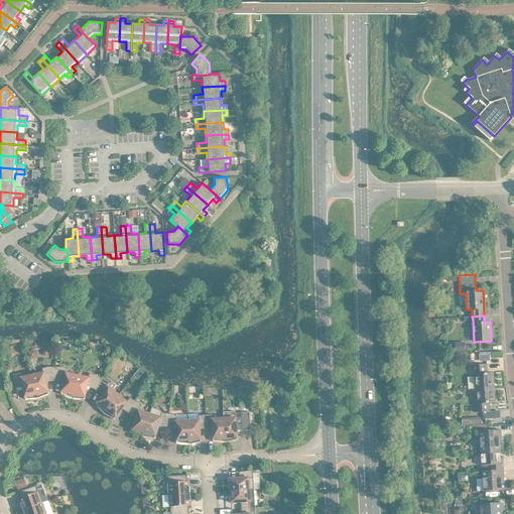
[(474,375),(475,389),(494,387),(493,373),(487,373),(486,365),(472,366),(472,375),(474,375)]
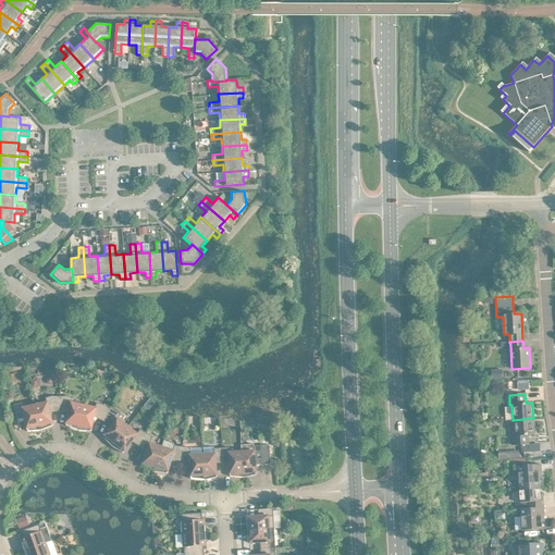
[(51,410),(59,410),(59,396),(52,396),(46,397),(47,402),(35,405),(40,430),(52,426),(49,411),(51,410)]
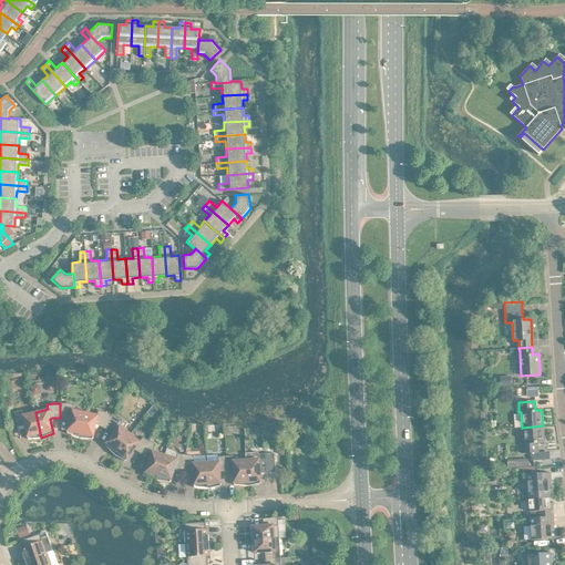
[(67,433),(79,438),(84,412),(73,410),(74,404),(68,403),(60,403),(60,418),(68,418),(70,419),(67,433)]
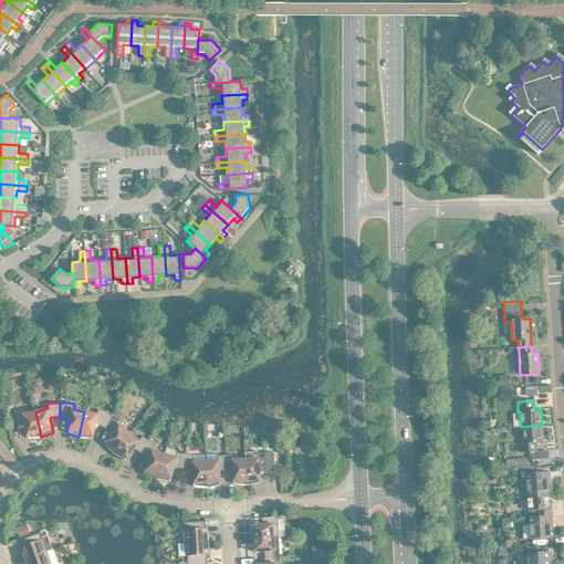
[(153,405),(146,411),(150,416),(157,408),(153,405)]
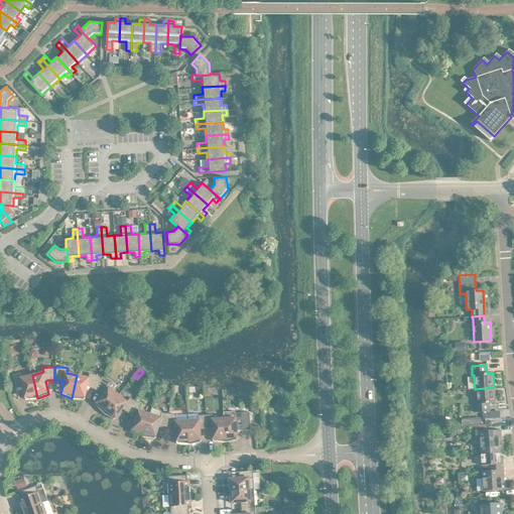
[(25,399),(37,398),(32,375),(21,377),(20,373),(13,374),(16,388),(22,386),(25,399)]
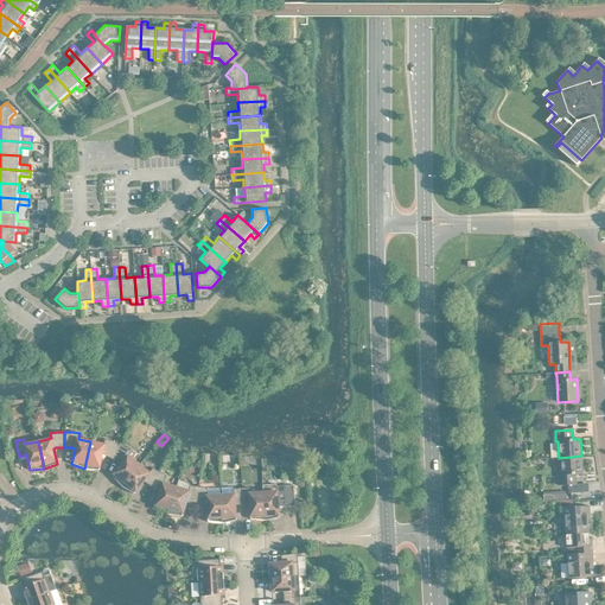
[(104,454),(112,458),(119,444),(112,440),(104,439),(103,444),(90,441),(84,469),(99,470),(102,454),(104,454)]
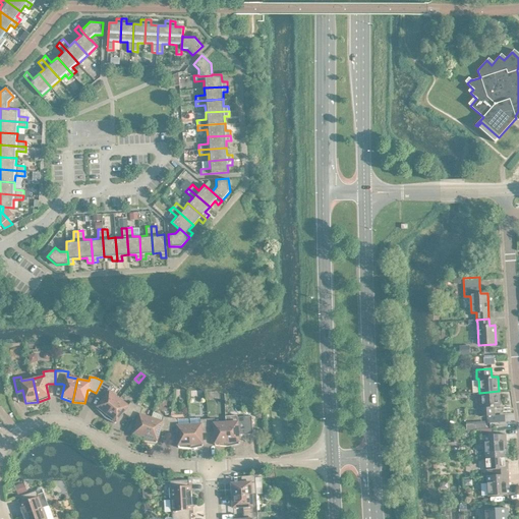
[(96,408),(104,417),(119,398),(110,391),(113,388),(108,384),(102,381),(96,393),(103,396),(104,398),(96,408)]
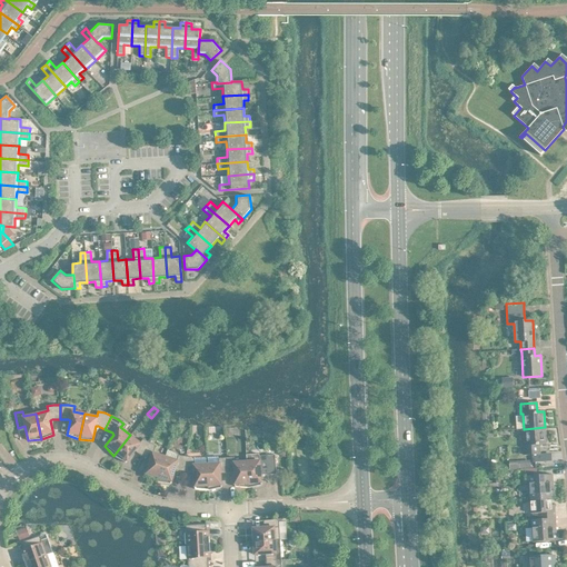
[(545,427),(524,429),(525,445),(523,445),(524,455),(539,454),(539,444),(546,444),(545,427)]
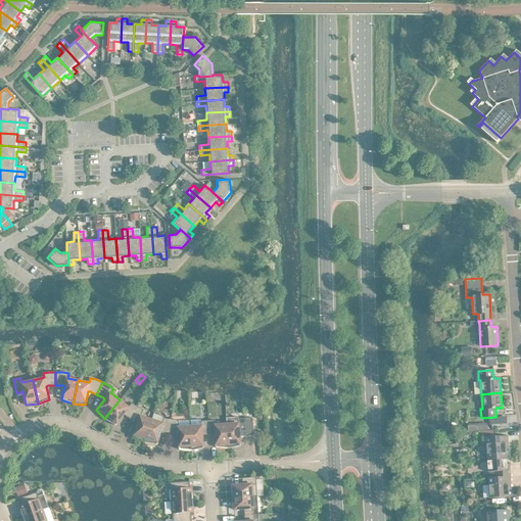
[(126,415),(131,418),(137,406),(131,403),(129,407),(120,399),(104,419),(115,425),(124,414),(126,415)]
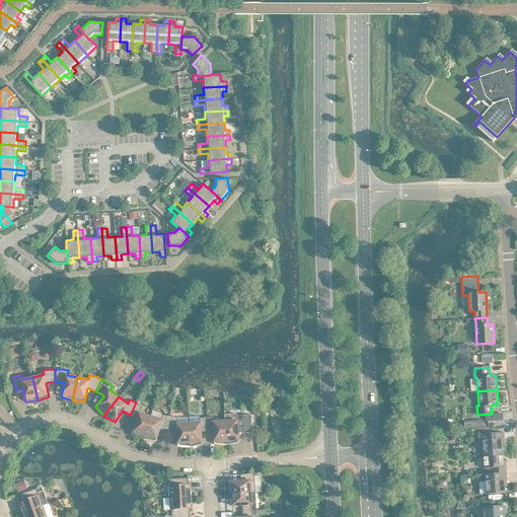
[(133,434),(143,439),(150,416),(140,413),(142,405),(136,402),(130,415),(135,418),(137,419),(133,434)]
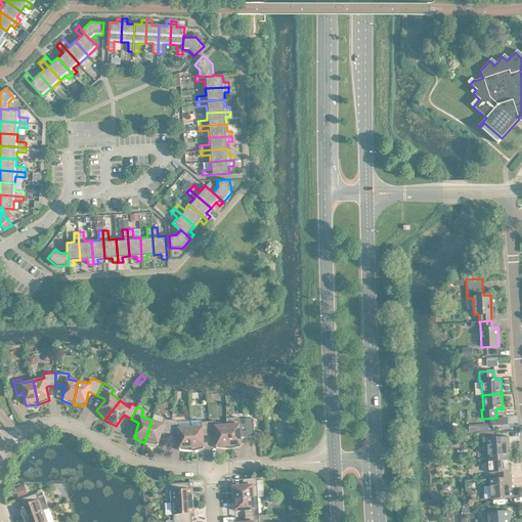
[(258,410),(256,416),(258,419),(263,421),(266,414),(258,410)]
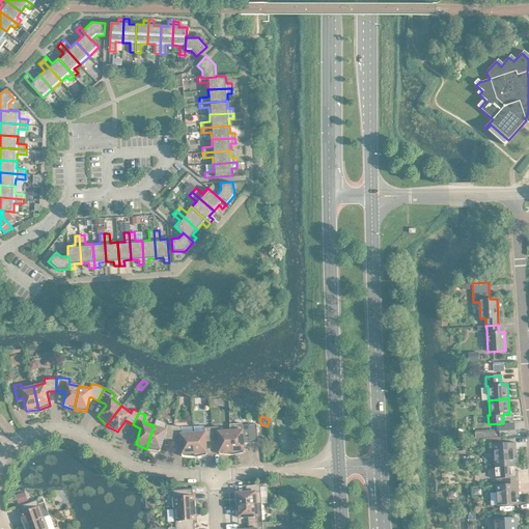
[(165,438),(172,439),(173,425),(166,424),(156,419),(154,425),(146,449),(159,451),(163,438),(165,438)]
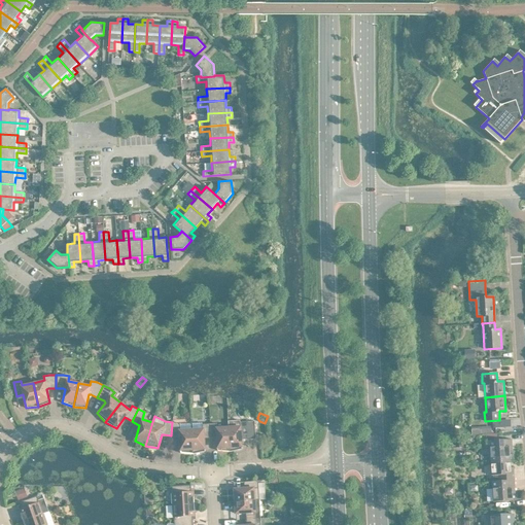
[(240,426),(228,427),(230,451),(242,449),(241,440),(254,439),(253,421),(239,421),(240,426)]
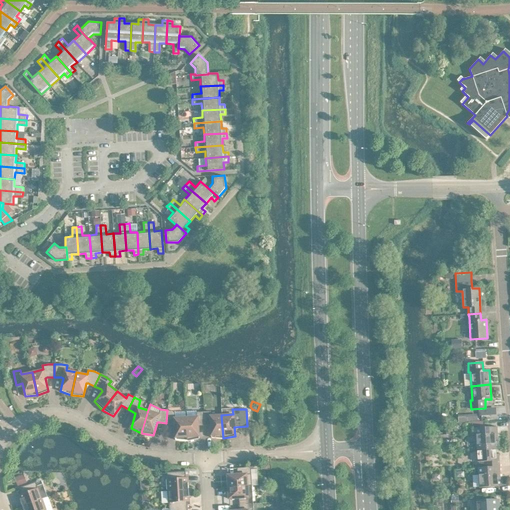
[(175,439),(187,440),(186,417),(174,418),(174,411),(167,410),(166,423),(172,424),(174,424),(175,439)]
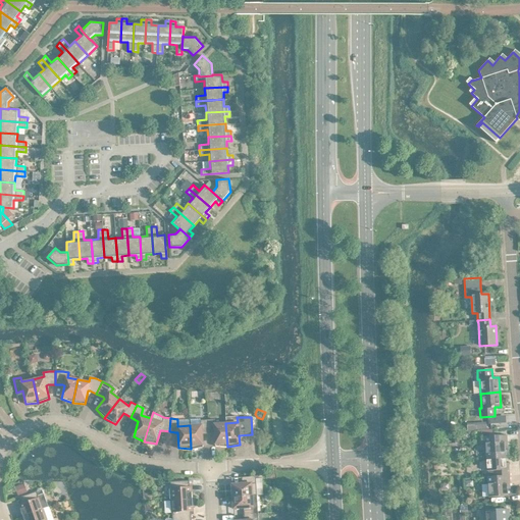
[(190,425),(191,449),(203,447),(202,433),(208,433),(207,419),(200,420),(201,424),(190,425)]
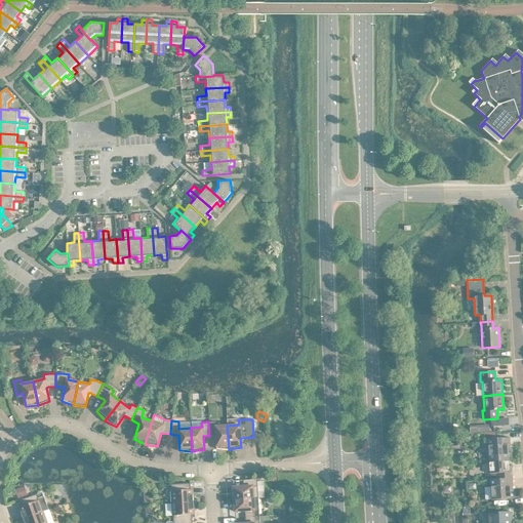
[(215,421),(208,421),(209,436),(215,435),(216,448),(229,449),(227,426),(215,427),(215,421)]
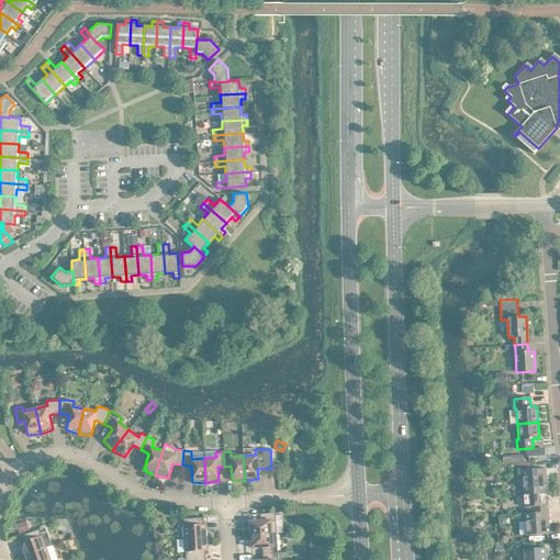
[(523,477),(523,492),(544,491),(544,482),(546,482),(545,468),(518,470),(519,478),(523,477)]
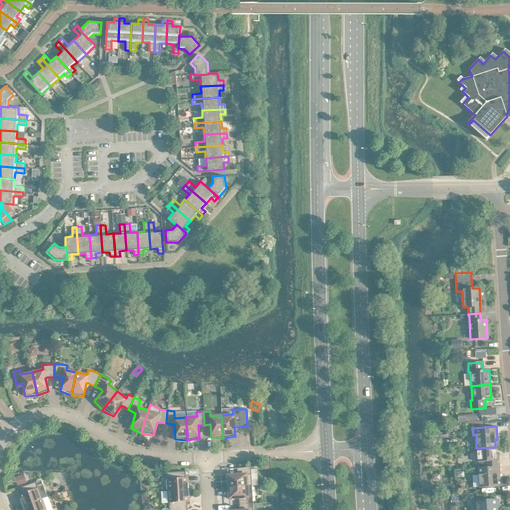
[(478,461),(479,467),(499,466),(498,454),(495,454),(495,447),(476,448),(477,461),(478,461)]
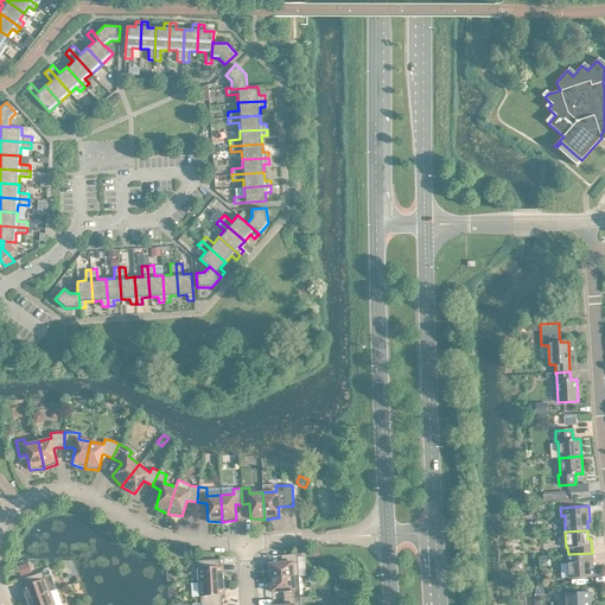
[(592,553),(568,554),(567,554),(568,578),(591,577),(590,568),(593,567),(592,553)]
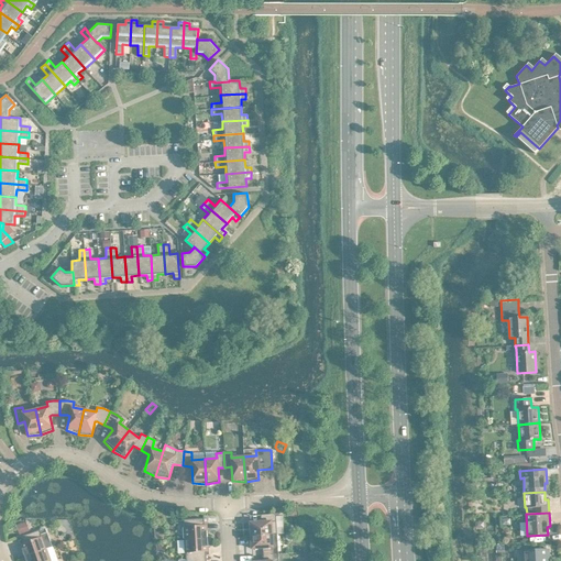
[(251,536),(272,534),(276,534),(275,514),(261,515),(261,521),(250,523),(251,536)]
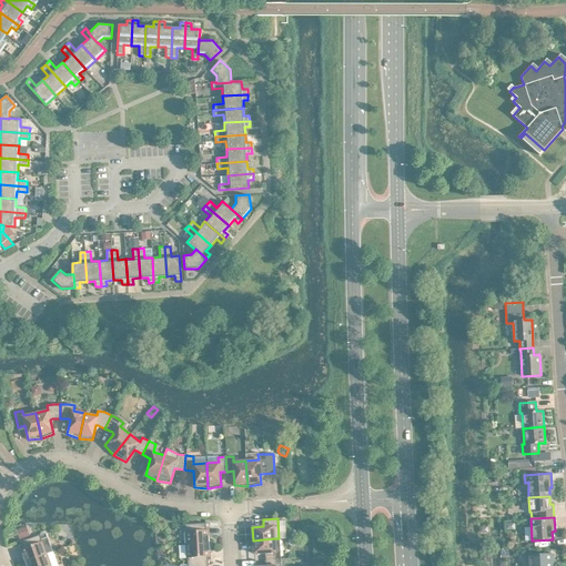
[(185,524),(187,544),(209,543),(208,533),(205,533),(205,523),(185,524)]
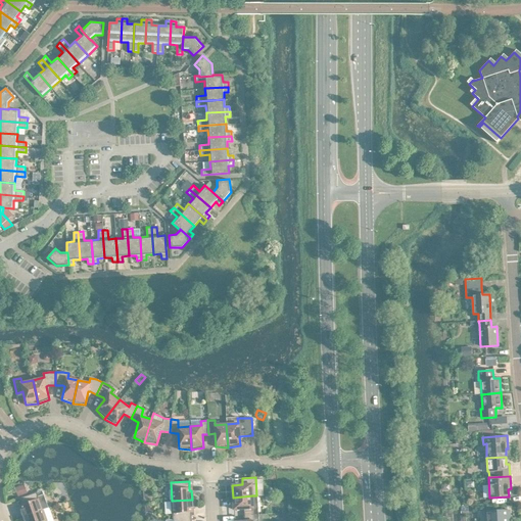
[(24,483),(14,487),(17,495),(27,492),(24,483)]
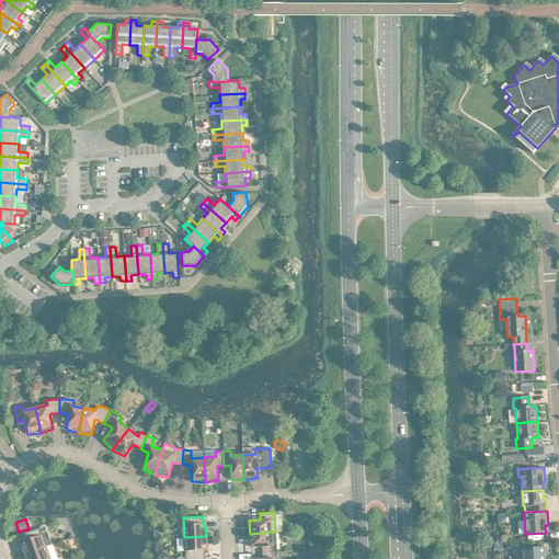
[(24,554),(45,547),(52,545),(46,529),(41,532),(38,527),(20,534),(23,545),(22,545),(24,554)]
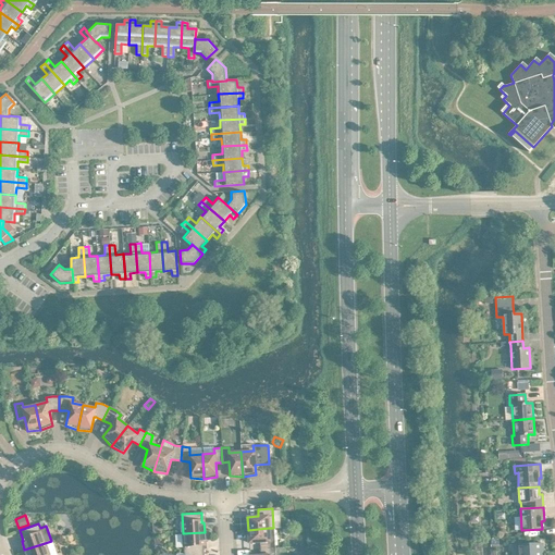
[(260,542),(260,549),(274,547),(274,540),(270,540),(269,528),(248,530),(248,542),(260,542)]
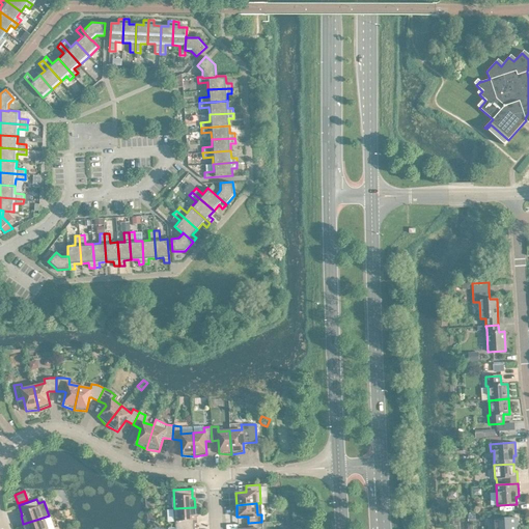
[(174,508),(175,527),(194,526),(194,517),(195,517),(195,507),(174,508)]
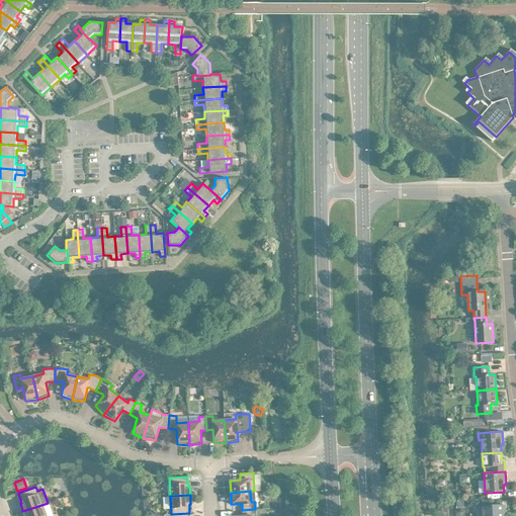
[(503,515),(503,504),(481,506),(481,515),(503,515)]
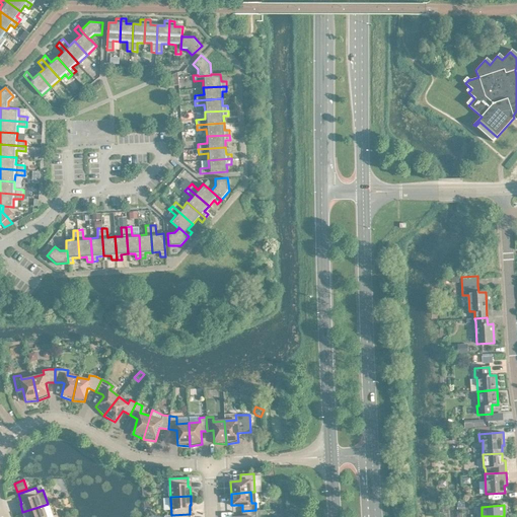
[(46,516),(42,506),(22,512),(23,516),(46,516)]
